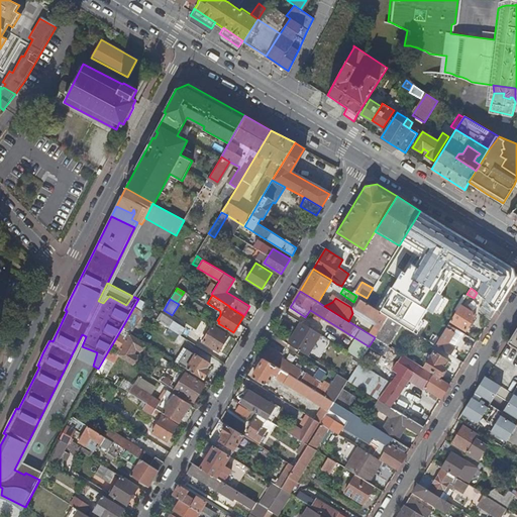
[(355,307),(383,324),(388,316),(365,301),(360,299),(355,307)]
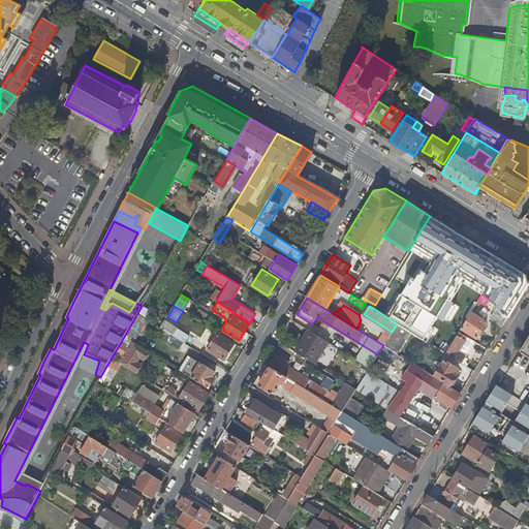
[(489,317),(500,328),(506,317),(496,307),(489,317)]
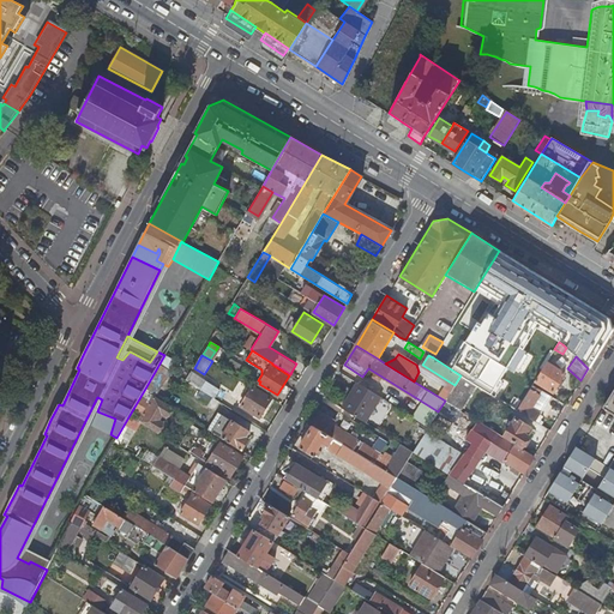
[(564,373),(546,362),(535,380),(553,391),(564,373)]
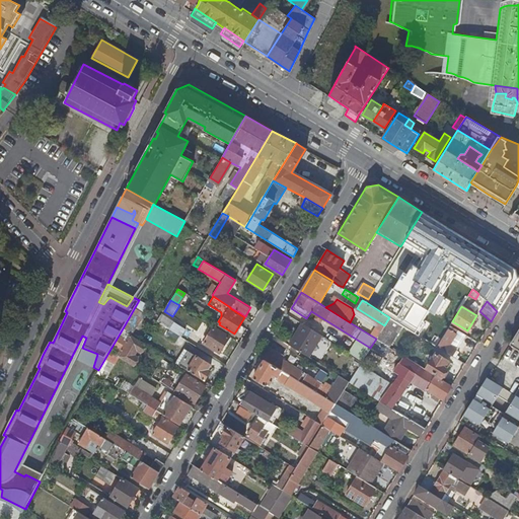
[(131,335),(144,312),(135,307),(123,328),(131,335)]
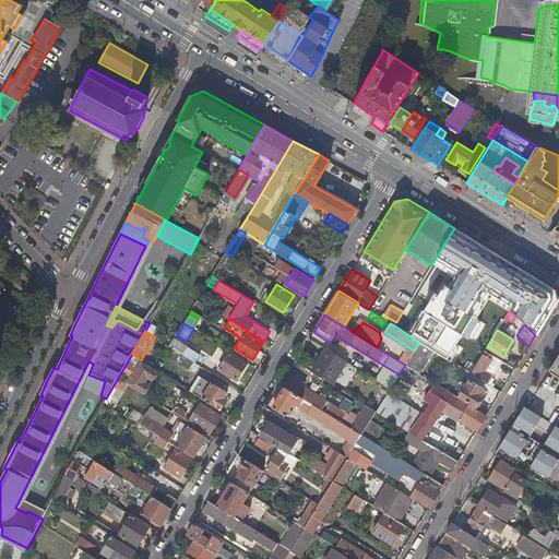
[(419,373),(433,351),(419,342),(414,351),(405,365),(419,373)]
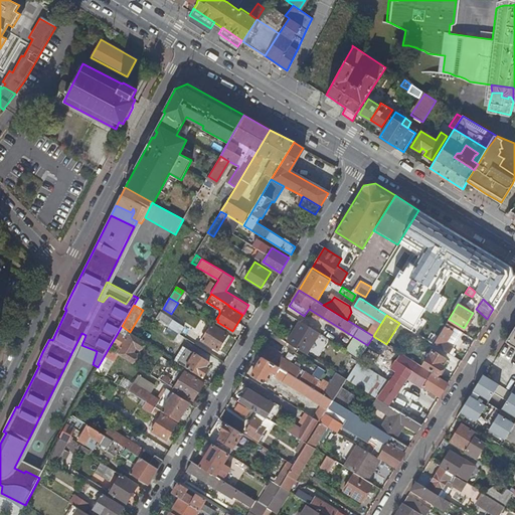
[(173,318),(168,326),(173,329),(181,334),(186,326),(173,318)]
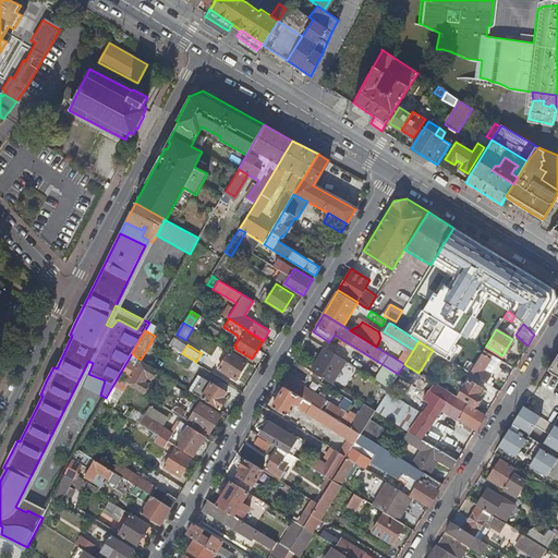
[(332,383),(347,361),(326,348),(311,371),(332,383)]
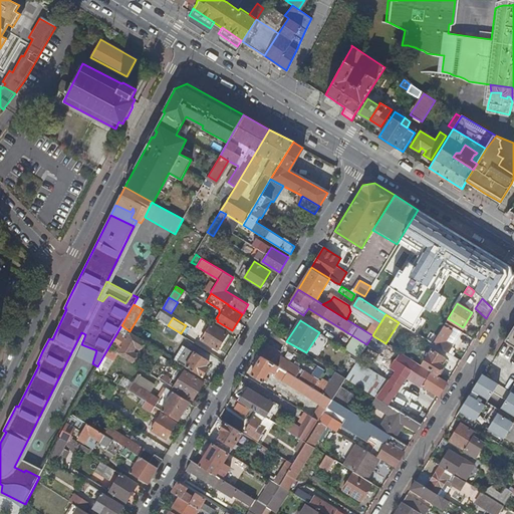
[(217,349),(228,333),(211,323),(201,339),(217,349)]
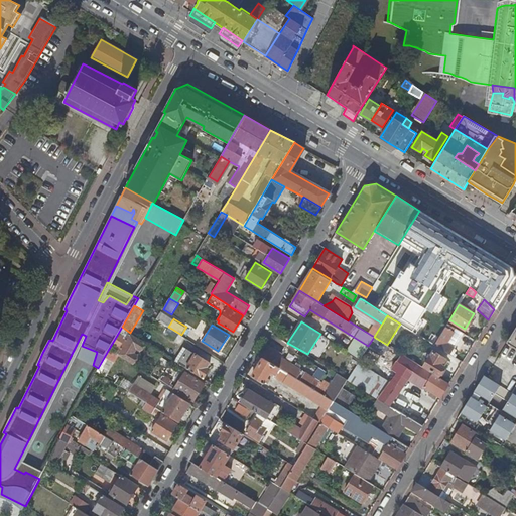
[(140,351),(145,342),(130,333),(122,327),(109,349),(133,364),(138,355),(134,353),(137,348),(140,351)]
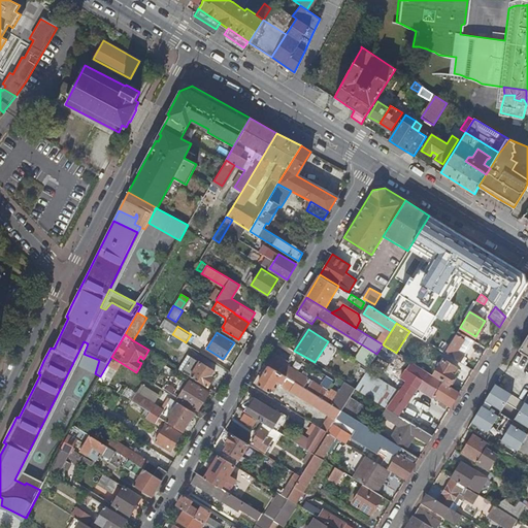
[(527,334),(519,350),(527,356),(527,334)]
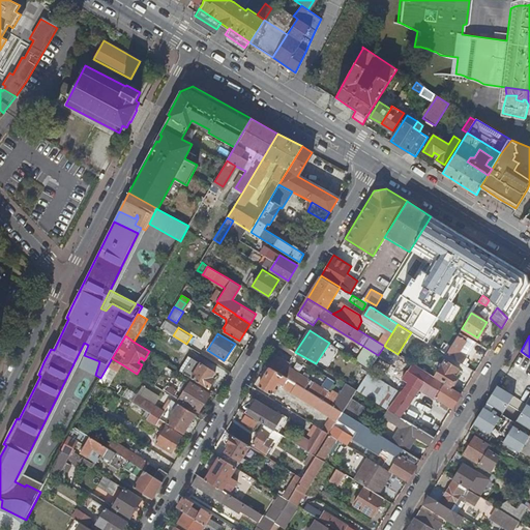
[(465,341),(457,336),(446,354),(461,363),(465,356),(458,352),(465,341)]
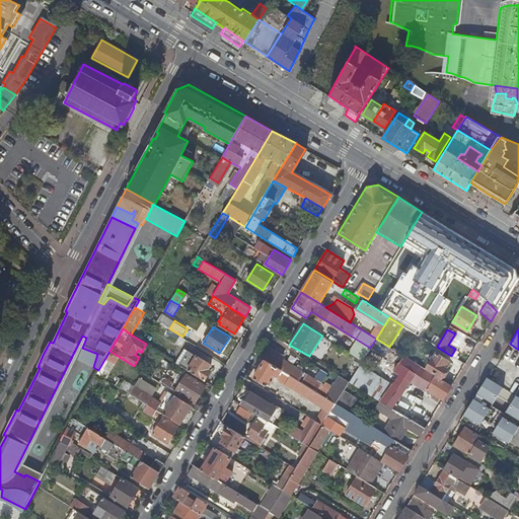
[(183,346),(188,340),(182,337),(174,331),(171,338),(183,346)]
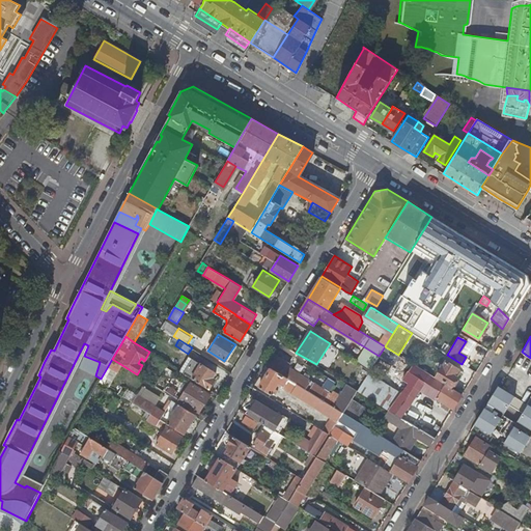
[(284,361),(274,354),(267,364),(272,367),(288,378),(298,384),(302,386),(331,404),(334,399),(328,395),(335,382),(331,380),(325,389),(314,382),(312,386),(310,384),(311,381),(283,363),(284,361)]
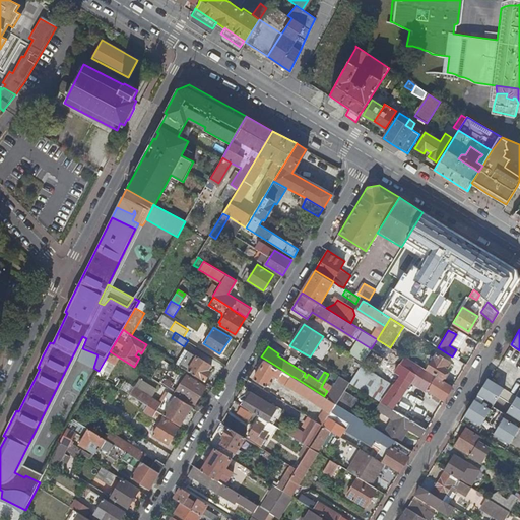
[(82,348),(78,360),(93,368),(98,354),(82,348)]
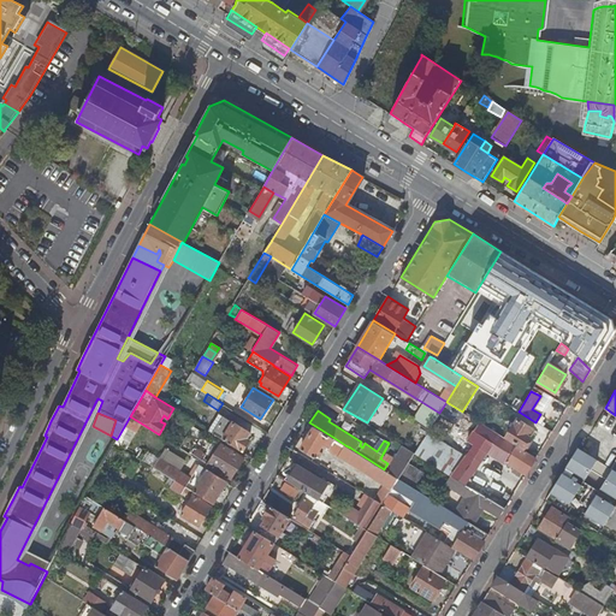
[(223,439),(232,422),(224,418),(214,433),(223,439)]
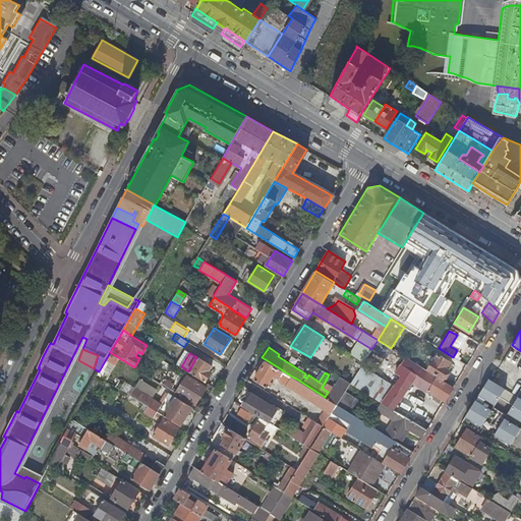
[(437,354),(428,369),(443,379),(448,369),(447,368),(450,362),(437,354)]
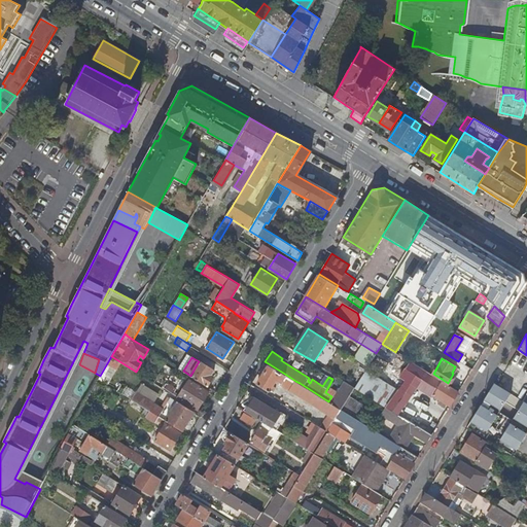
[(415,359),(413,362),(423,370),(425,366),(415,359)]
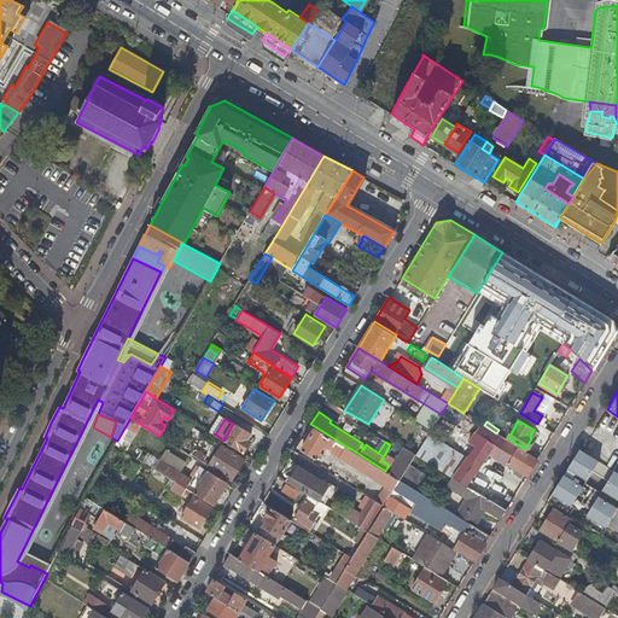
[(233,424),(223,441),(243,453),(250,442),(248,439),(251,435),(233,424)]
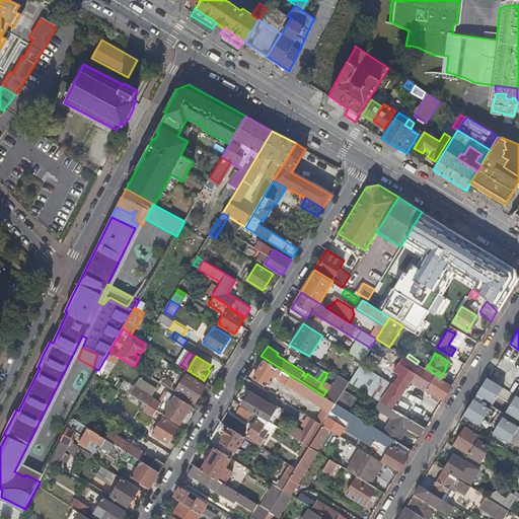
[(403,356),(396,367),(428,387),(426,389),(433,393),(430,396),(438,401),(440,397),(443,399),(451,385),(417,364),(406,357),(403,356)]
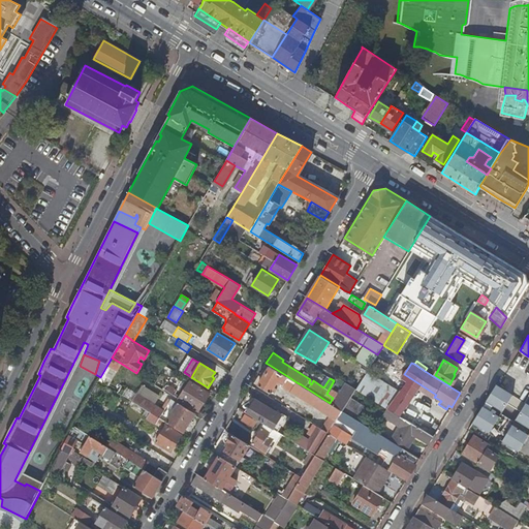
[(282,384),(287,376),(271,366),(258,385),(271,394),(278,382),(282,384)]
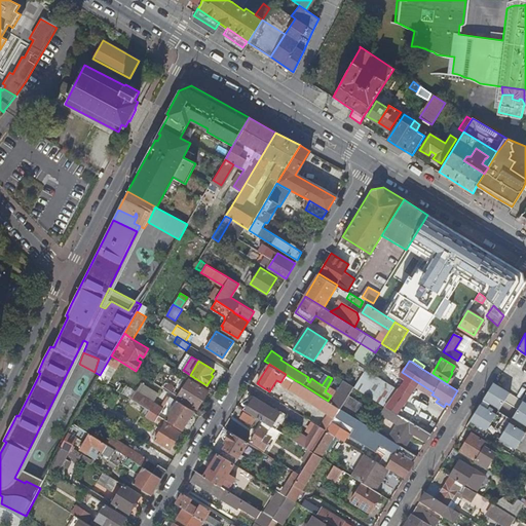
[(393,385),(366,368),(365,370),(354,387),(382,404),(393,385)]
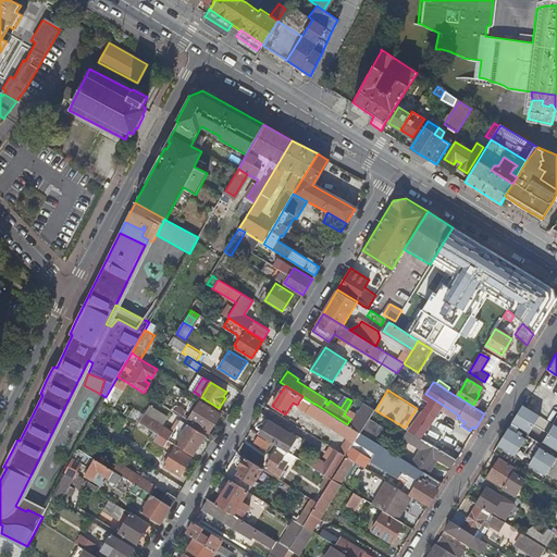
[(417,408),(405,428),(408,430),(435,446),(444,433),(437,429),(442,421),(442,413),(455,422),(457,418),(459,416),(425,394),(417,408)]
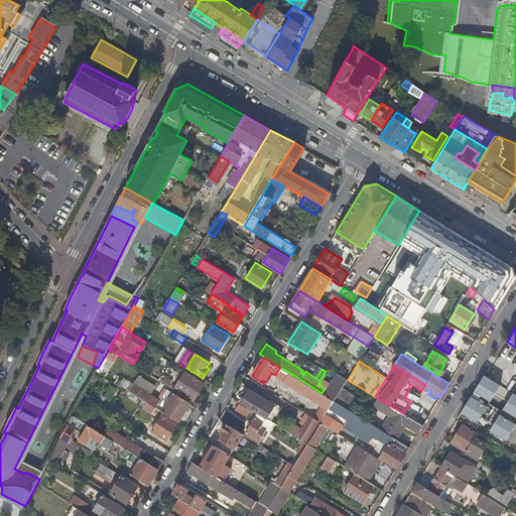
[(185,372),(175,389),(194,400),(205,383),(185,372)]
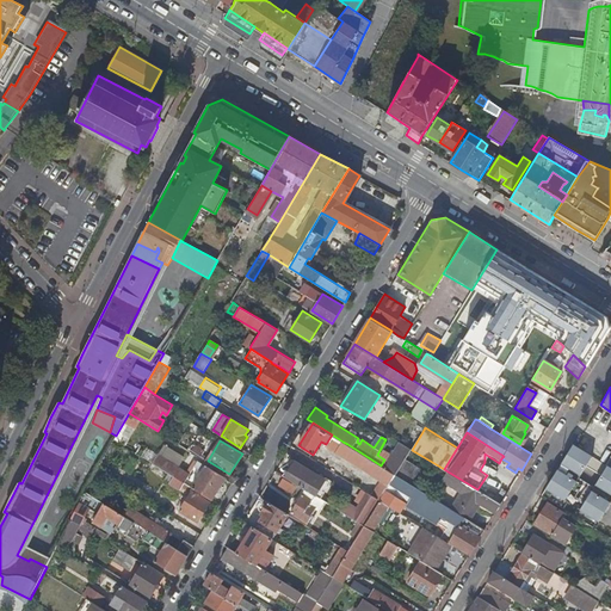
[(382,480),(372,495),(377,499),(381,500),(387,489),(390,483),(396,475),(390,471),(384,468),(381,466),(347,444),(343,442),(337,451),(382,480)]
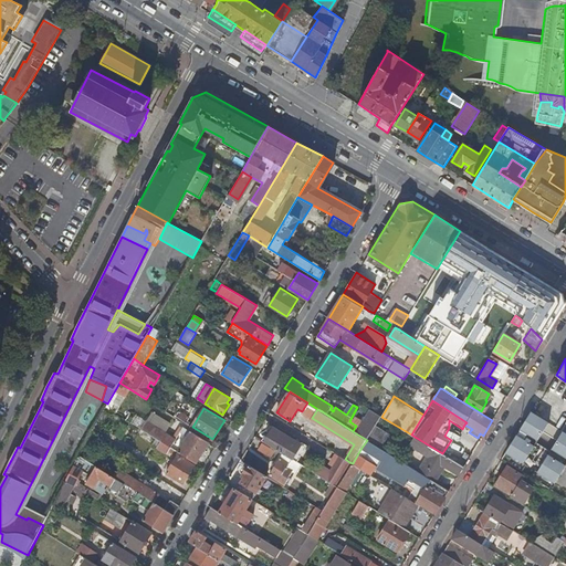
[(370,409),(356,433),(362,437),(367,440),(371,432),(376,426),(381,417),(379,415),(370,409)]
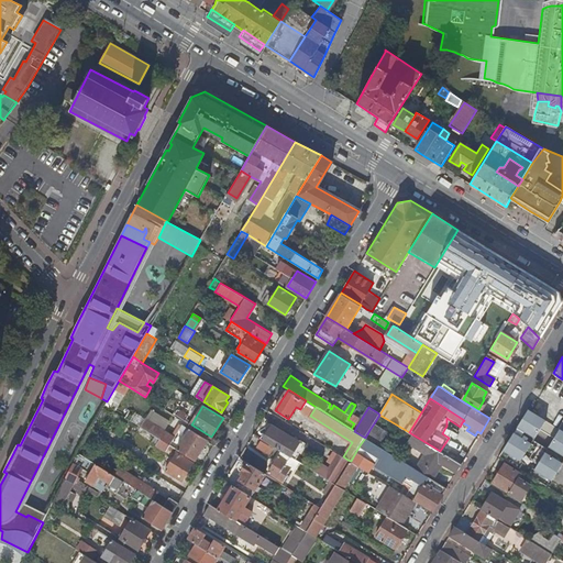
[(528,409),(521,419),(539,430),(540,429),(545,420),(528,409)]
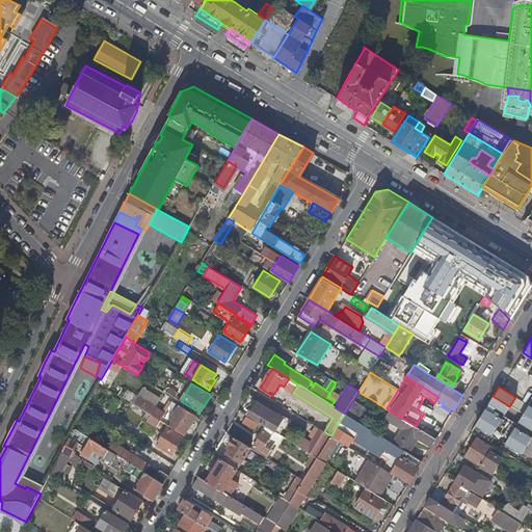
[(169,388),(166,393),(175,398),(178,393),(169,388)]
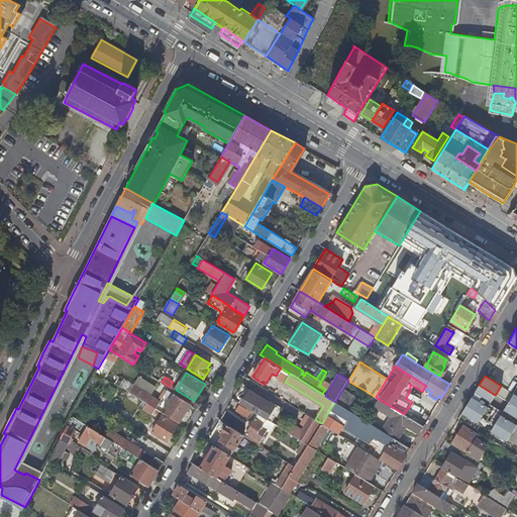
[(355,397),(351,403),(347,409),(383,431),(392,417),(375,406),(379,399),(376,397),(348,381),(343,389),(355,397)]
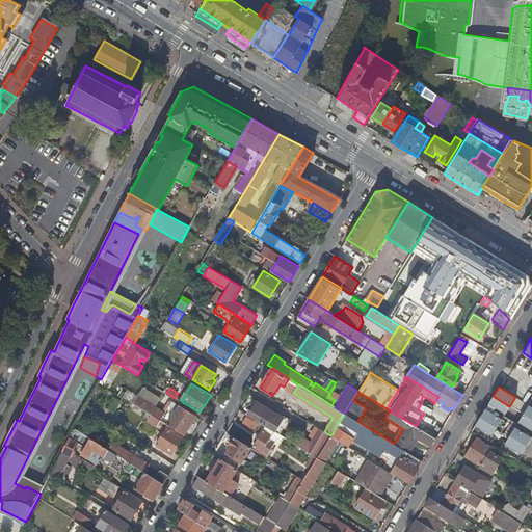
[(137,396),(133,403),(152,415),(161,421),(184,435),(196,416),(180,405),(169,423),(168,422),(169,421),(163,417),(165,414),(137,396)]
